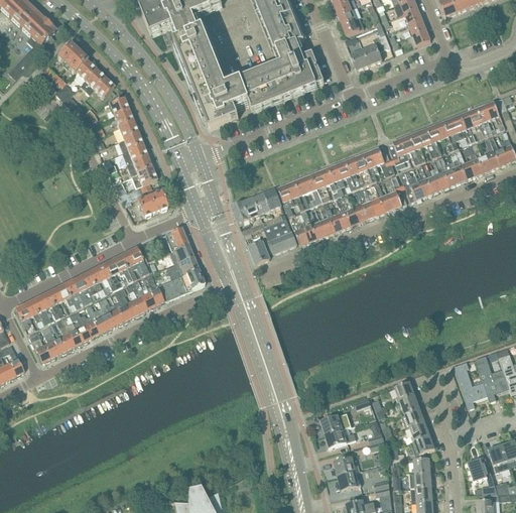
[(0,0),(0,7),(30,36),(26,40),(32,45),(7,73),(15,80),(53,39),(50,36),(55,31),(22,0),(0,0)]
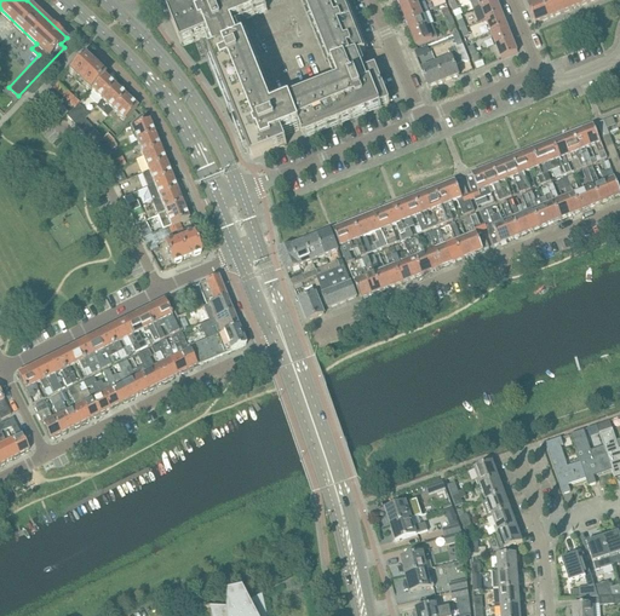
[(207,30),(231,19),(267,6),(264,0),(179,0),(167,5),(181,40),(207,30)]
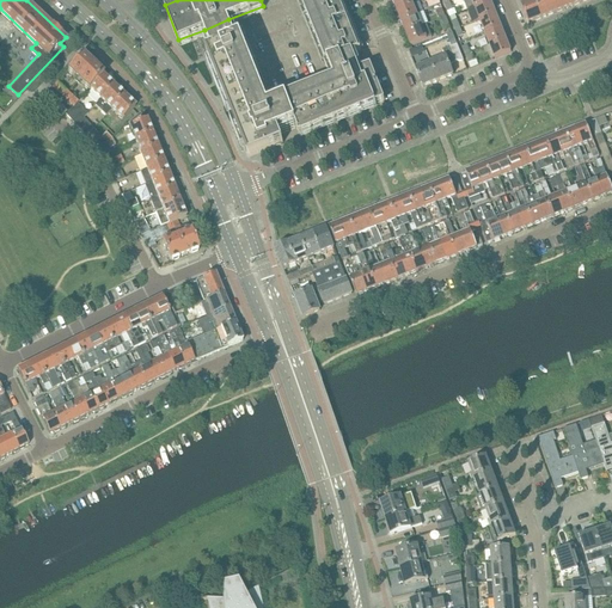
[(332,71),(356,62),(354,56),(352,50),(361,47),(341,0),(300,0),(326,61),(328,60),(330,66),(332,71)]
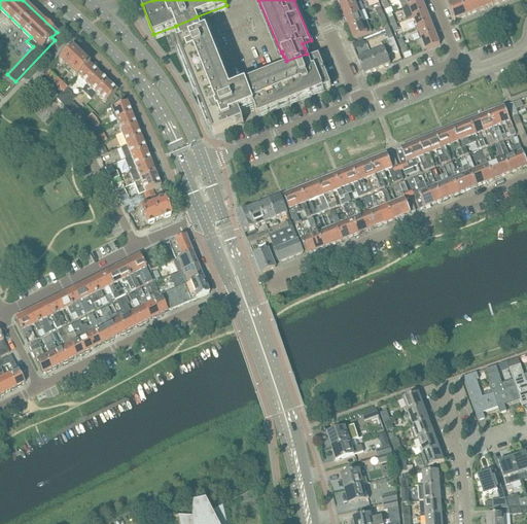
[(358,8),(355,0),(348,0),(340,3),(345,14),(358,8)]
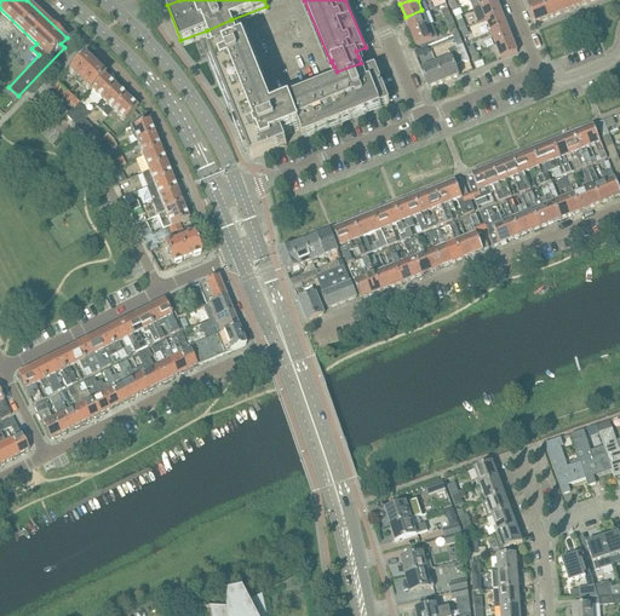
[(501,10),(498,0),(491,0),(481,4),(486,16),(501,10)]
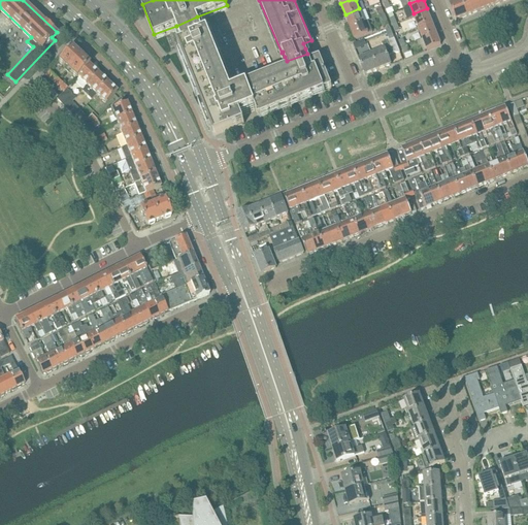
[(456,18),(467,12),(462,0),(454,0),(450,2),(456,18)]
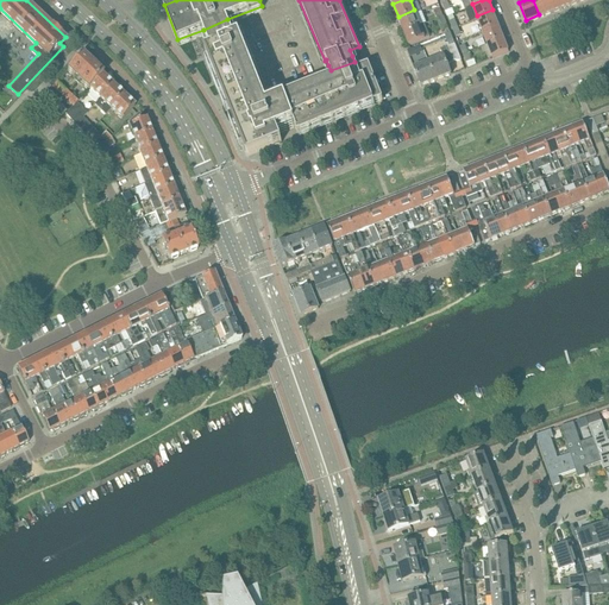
[(539,14),(552,10),(547,0),(533,0),(539,14)]
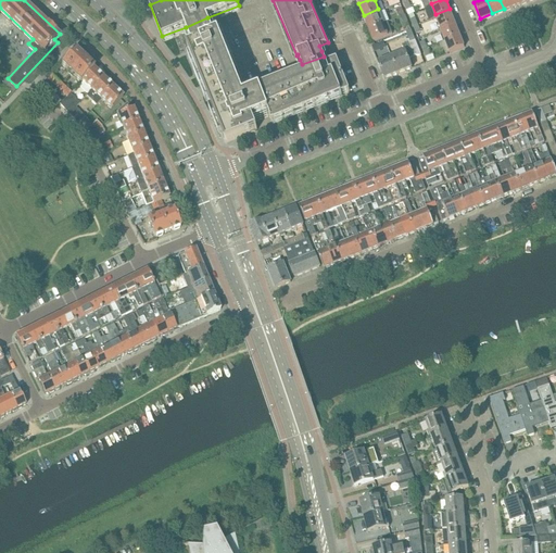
[(500,0),(504,9),(516,3),(515,0),(500,0)]
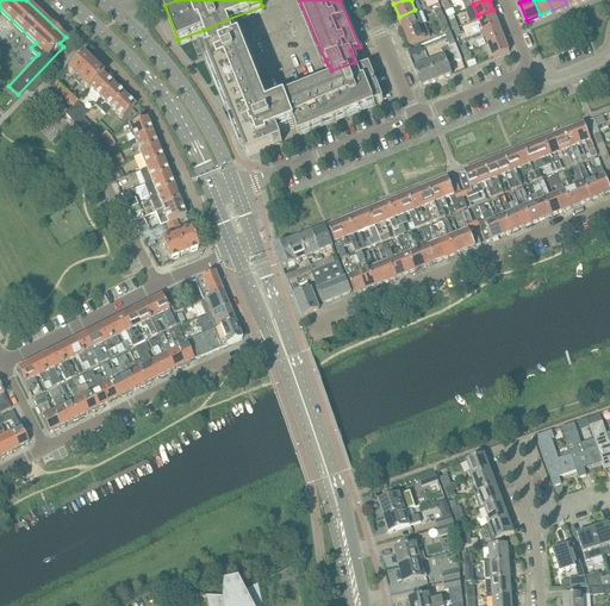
[(399,17),(404,29),(419,23),(415,10),(399,17)]
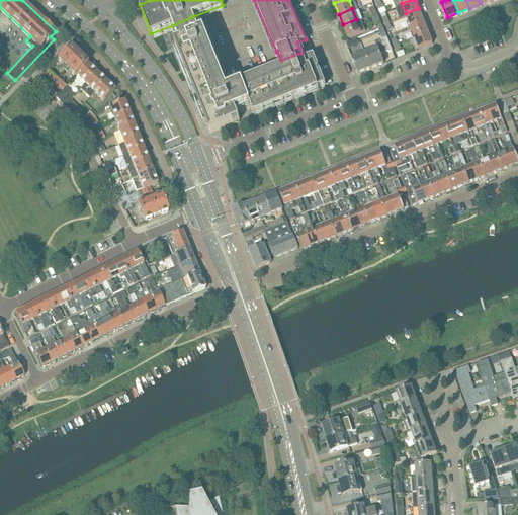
[(406,13),(410,24),(424,19),(419,8),(406,13)]
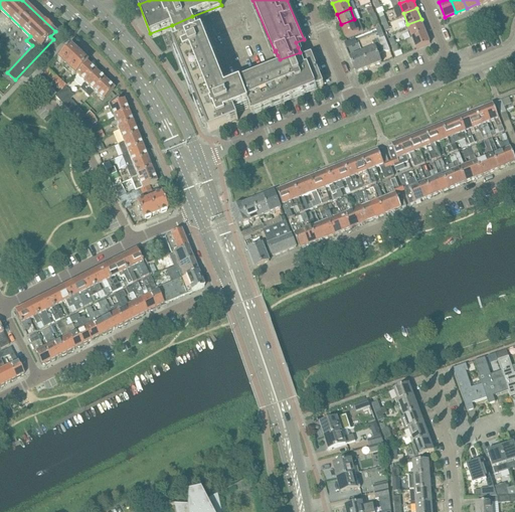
[(173,41),(197,100),(226,88),(202,29),(198,31),(192,16),(172,25),(178,39),(173,41)]
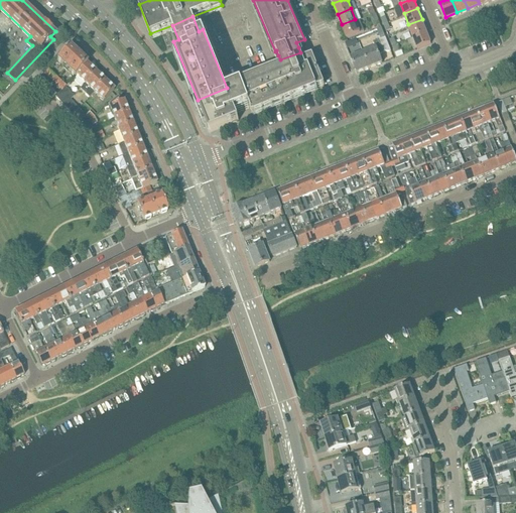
[(360,30),(355,19),(342,24),(346,35),(360,30)]
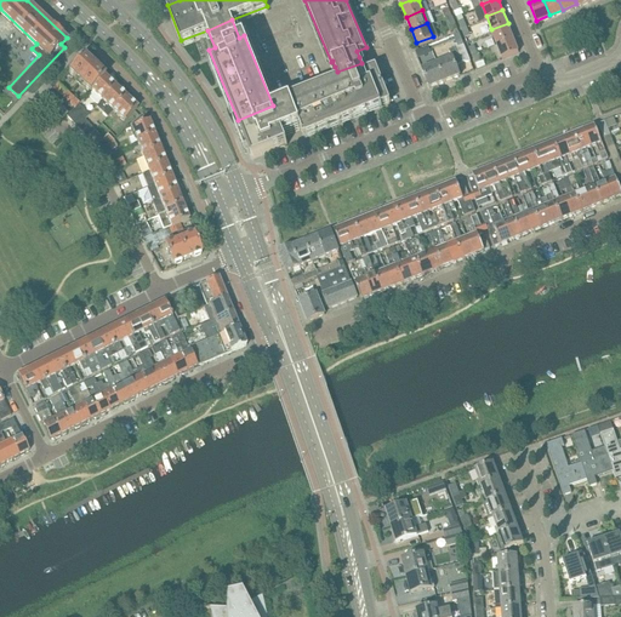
[(513,36),(508,23),(491,29),(496,43),(513,36)]
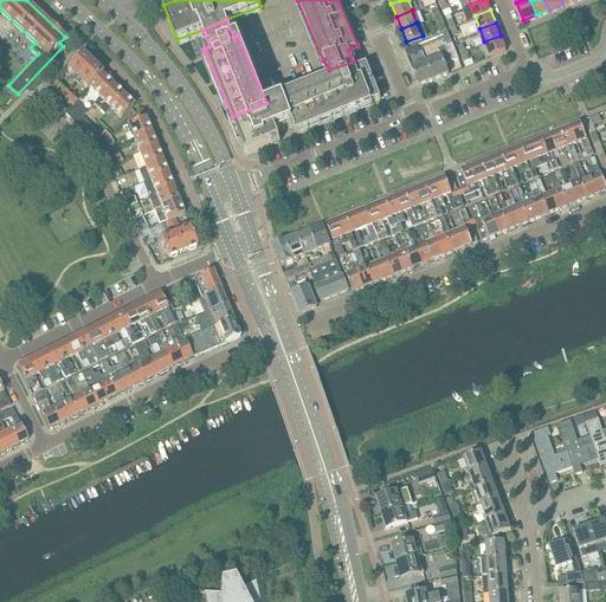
[(447,30),(443,31),(446,39),(447,43),(452,40),(447,30)]
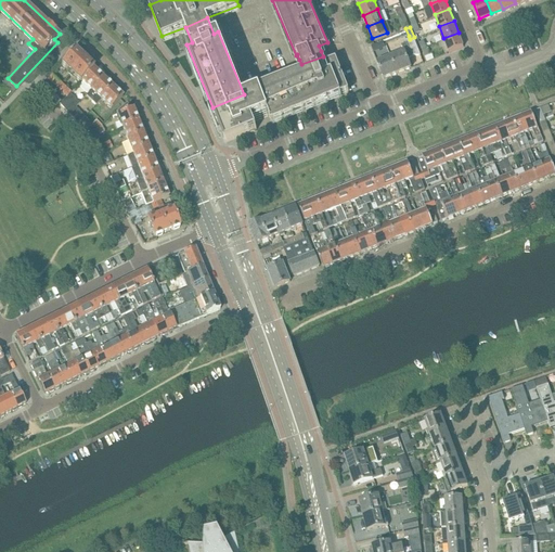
[(463,45),(459,33),(443,38),(449,50),(463,45)]
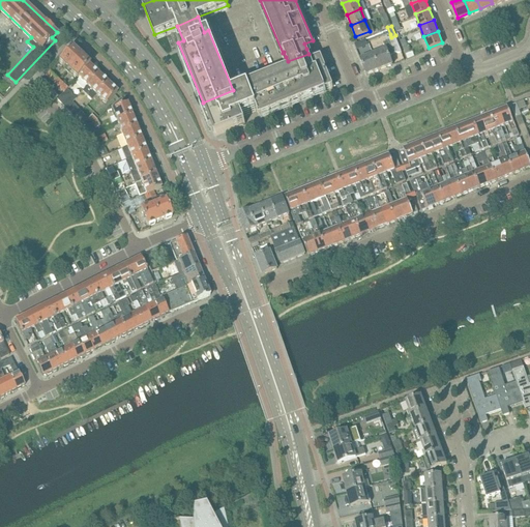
[(385,47),(373,51),(379,67),(392,62),(389,54),(393,52),(393,50),(402,50),(395,35),(391,37),(390,34),(386,36),(387,38),(383,40),(385,47)]
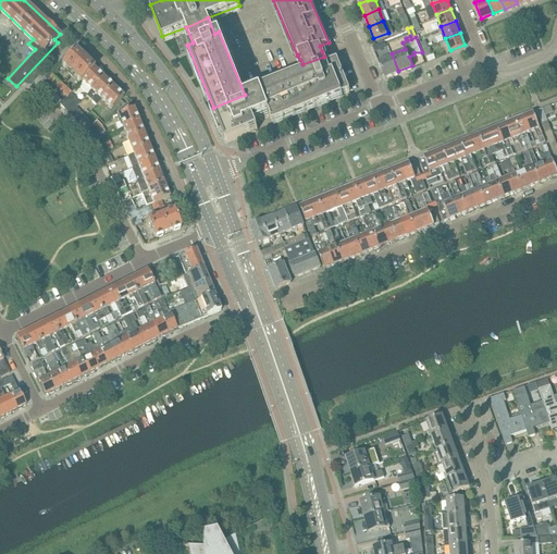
[(83,53),(83,54),(75,48),(62,62),(71,71),(85,56),(83,53)]
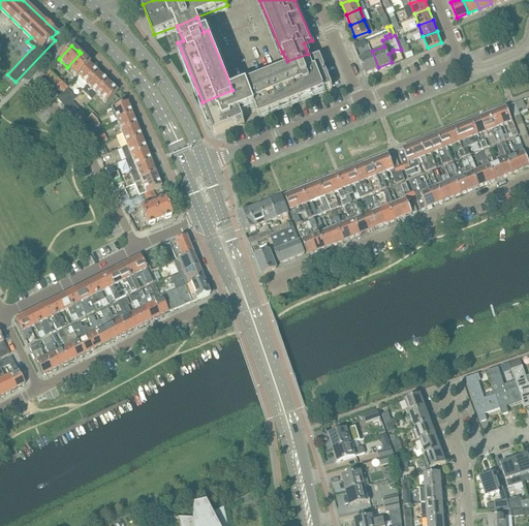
[(245,121),(242,114),(256,107),(259,114),(332,85),(320,55),(319,55),(317,50),(308,54),(287,61),(287,62),(289,67),(232,90),(203,102),(215,133),(245,121)]
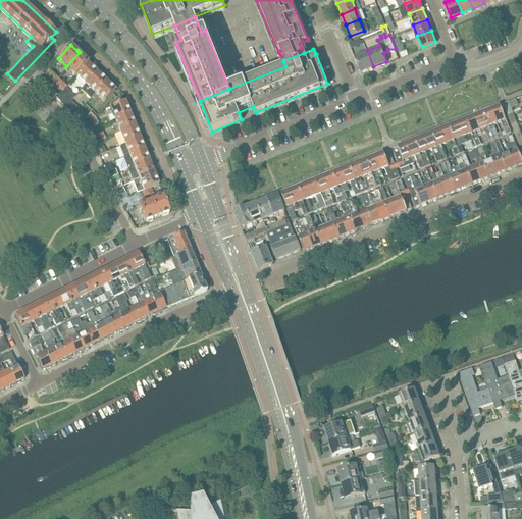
[(367,50),(355,55),(361,71),(373,66),(367,50)]
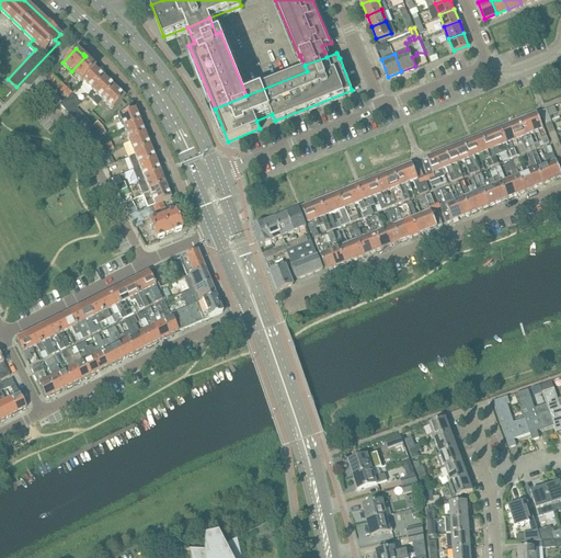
[(88,59),(89,58),(86,56),(71,71),(81,81),(82,79),(94,67),(94,66),(88,59)]
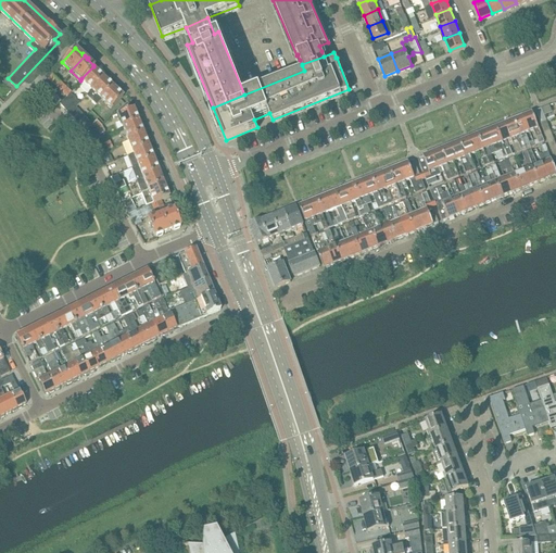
[(103,75),(93,66),(81,78),(91,88),(103,75)]
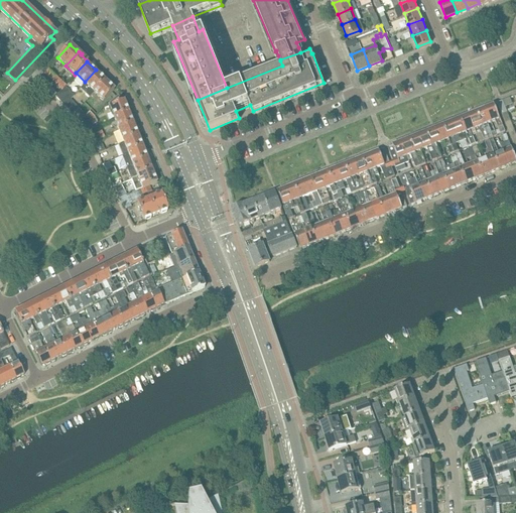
[(44,71),(53,80),(57,75),(48,67),(44,71)]
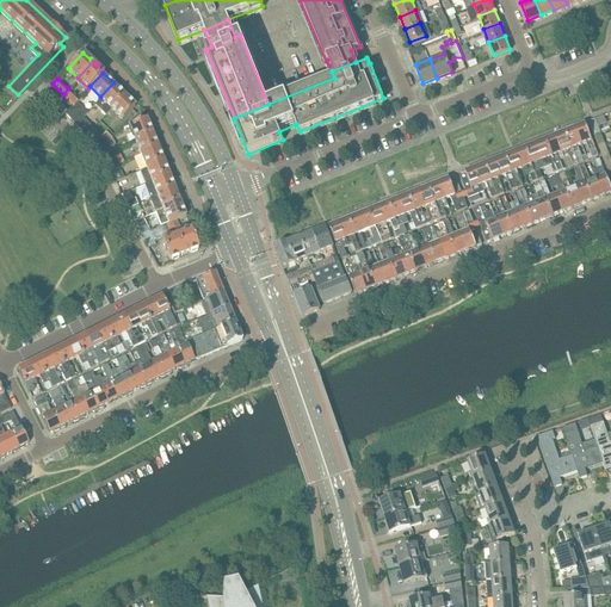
[(105,112),(111,106),(124,93),(113,82),(100,97),(94,103),(105,112)]
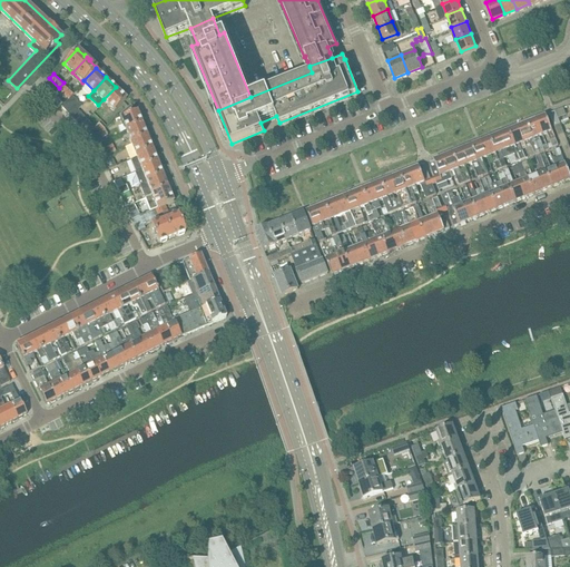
[(52,91),(52,90),(45,82),(36,91),(45,100),(52,91)]
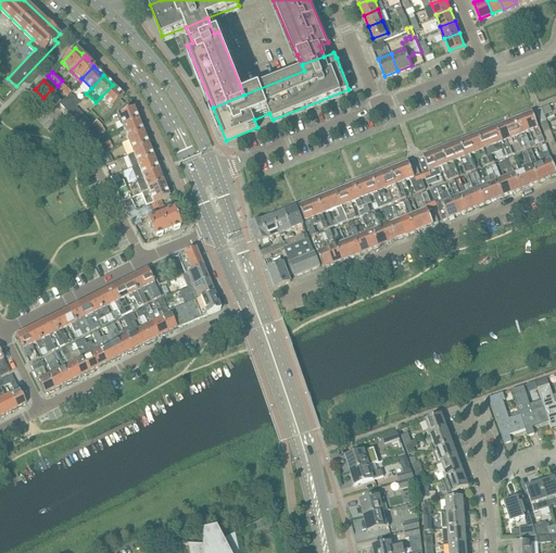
[(66,95),(71,90),(62,80),(58,86),(66,95)]
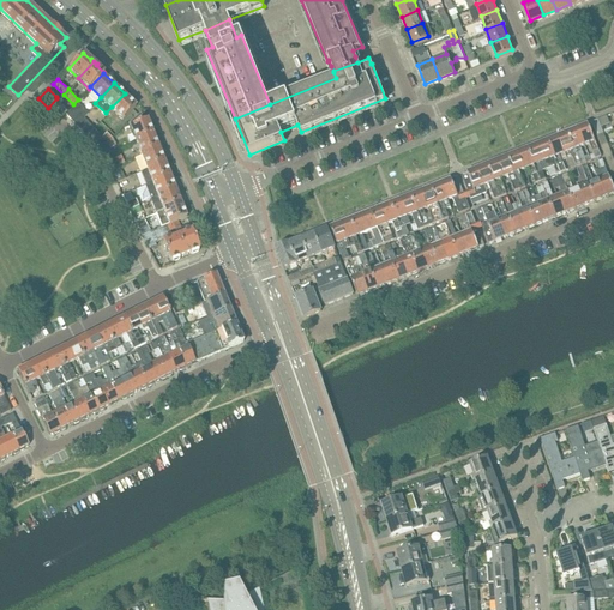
[(125,94),(112,107),(122,118),(136,103),(125,94)]
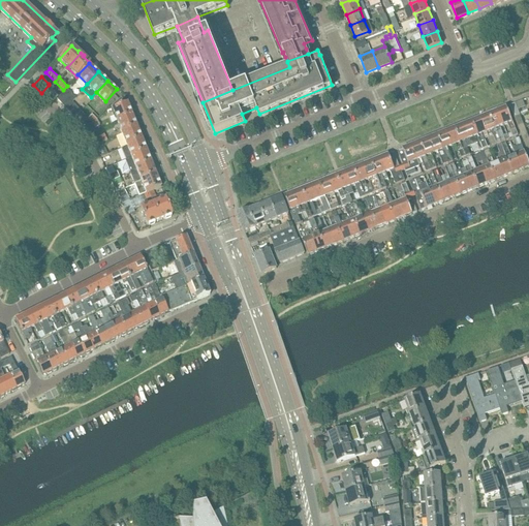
[(65,105),(76,95),(71,91),(75,87),(71,82),(67,86),(63,90),(57,96),(65,105)]
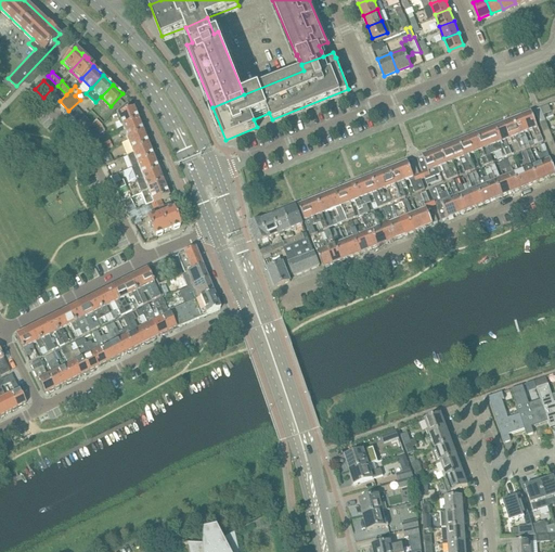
[(55,103),(59,100),(61,98),(53,90),(48,95),(55,103)]
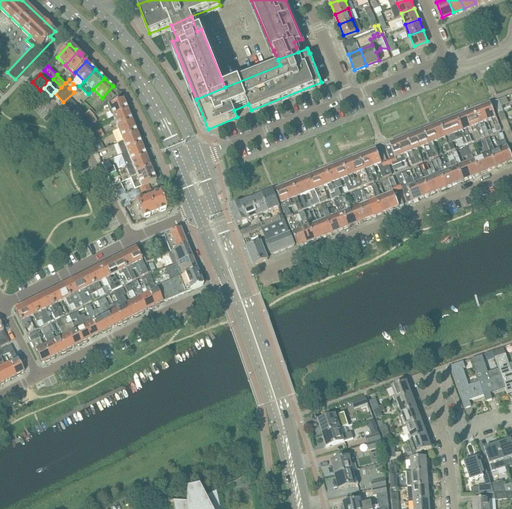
[(116,92),(107,100),(108,103),(113,115),(128,109),(123,98),(120,98),(116,92)]
